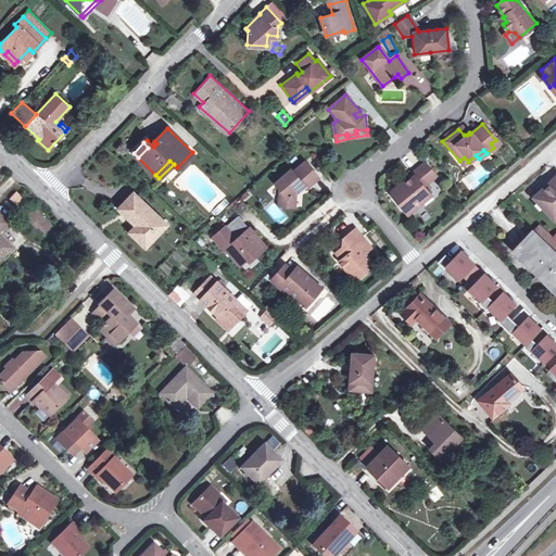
[(295,206),(295,193),(294,191),(298,188),(300,190),(304,186),(306,188),(318,177),(305,162),(293,172),(291,169),(276,182),(281,188),(280,205),(295,206)]
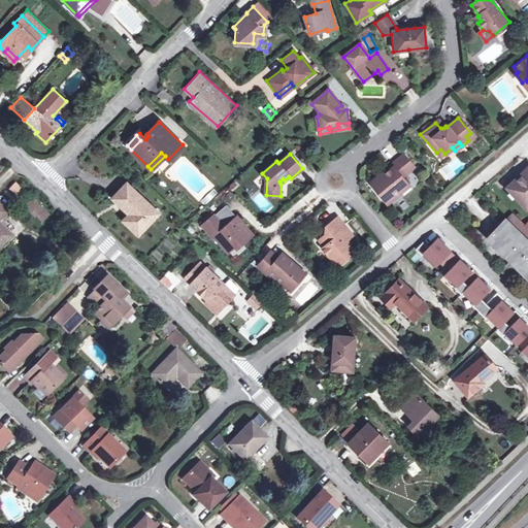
[(403,154),(397,159),(408,171),(414,166),(403,154)]
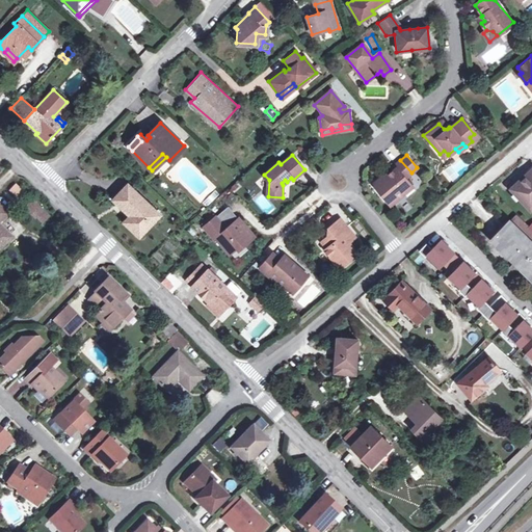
[(392,195),(396,201),(413,187),(405,178),(411,173),(400,160),(392,166),(394,169),(377,184),(376,188),(387,200),(392,195)]
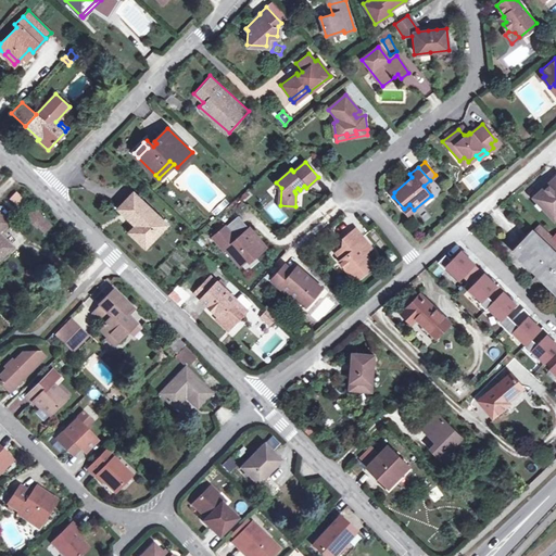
[(536,198),(552,215),(555,211),(555,176),(543,189),(544,191),(536,198)]
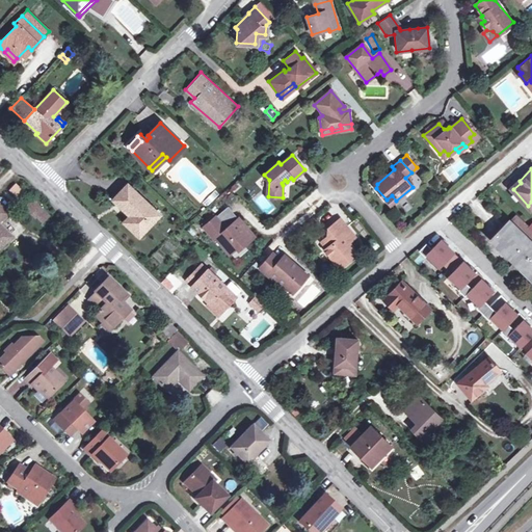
[(15,183),(8,190),(17,196),(23,189),(15,183)]
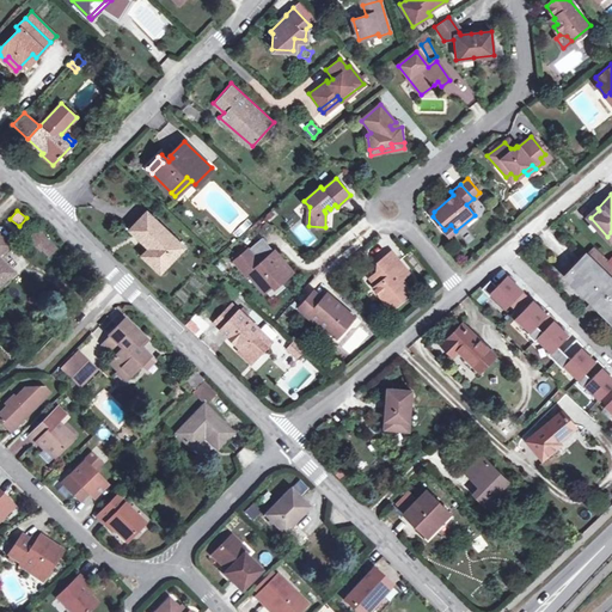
[(169,252),(173,256),(183,246),(147,212),(129,228),(146,245),(147,243),(152,246),(142,256),(154,267),(169,252)]
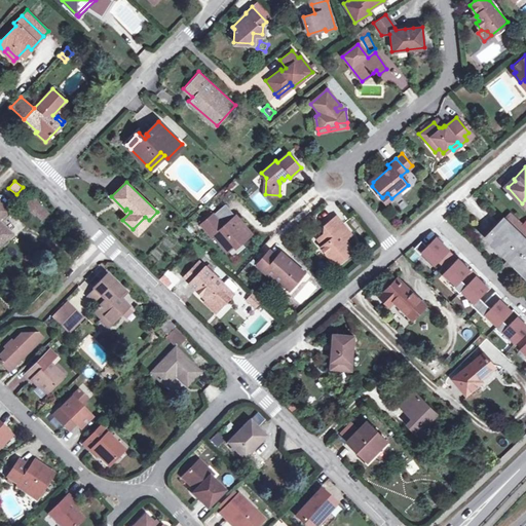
[(386,202),(391,198),(387,193),(382,197),(386,202)]
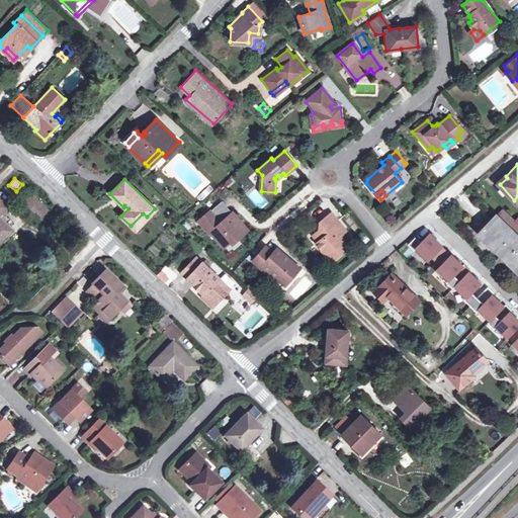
[(42,218),(50,208),(32,194),(25,202),(42,218)]
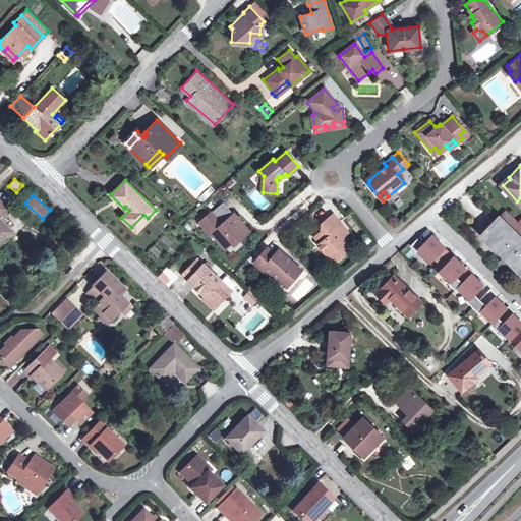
[(0,199),(0,240),(8,231),(0,222),(0,212),(6,206),(0,199)]
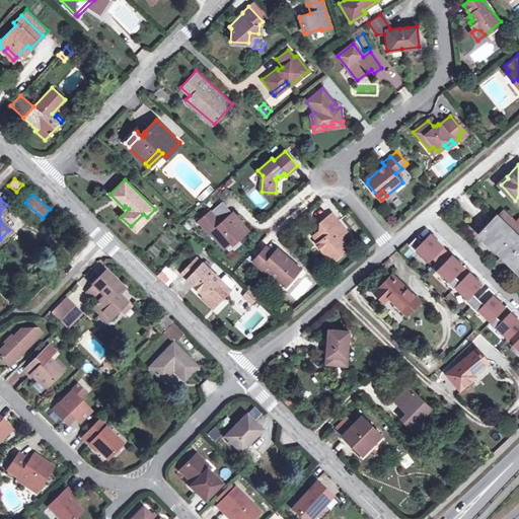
[(222,201),(211,211),(221,223),(232,213),(222,201)]
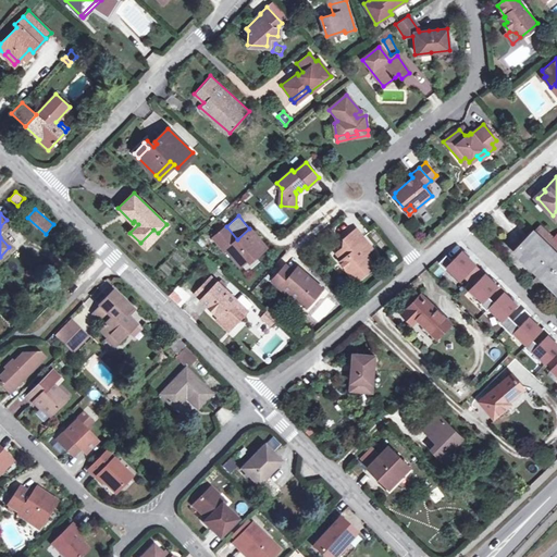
[(541,223),(533,231),(556,254),(556,252),(556,238),(554,236),(541,223)]
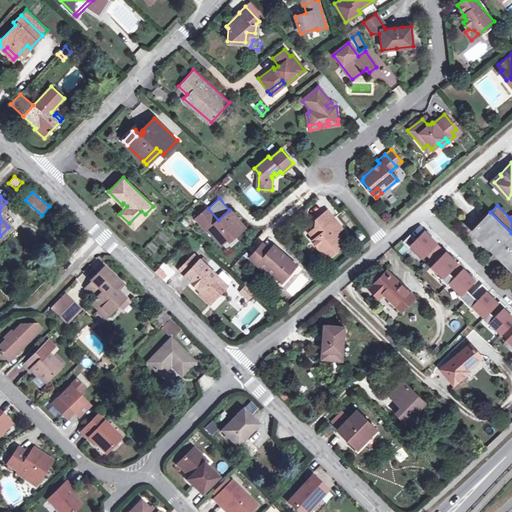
[(208,208),(196,218),(206,230),(207,229),(220,244),(234,232),(236,234),(244,228),(229,210),(218,220),(208,208)]
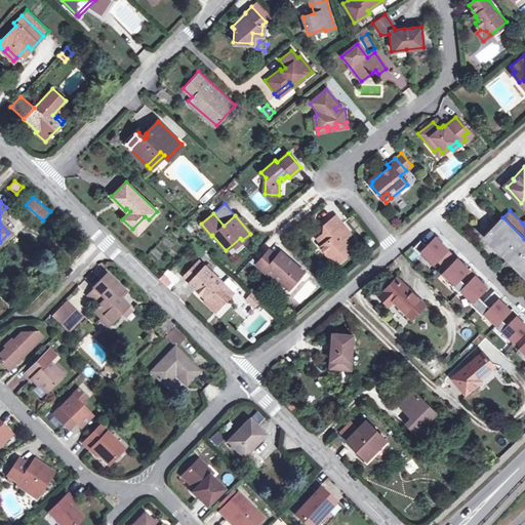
[(342,239),(350,233),(334,215),(324,223),(328,229),(316,238),(322,244),(320,246),(331,259),(339,260),(339,255),(350,247),(342,239)]
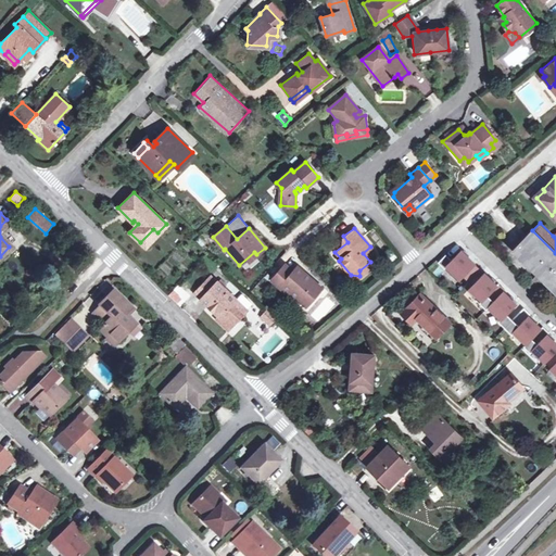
[(144,245),(158,232),(153,229),(140,242),(144,245)]
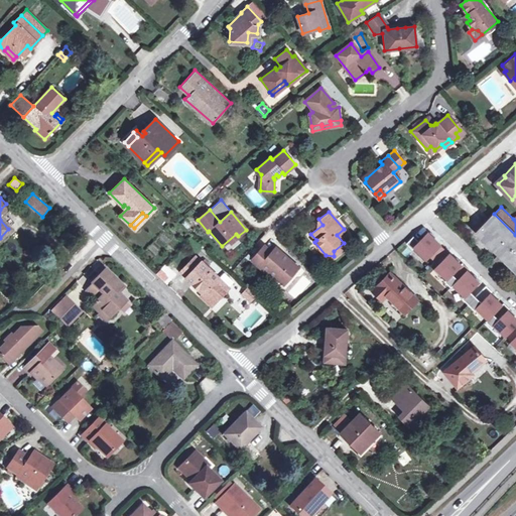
[(515,246),(515,235),(494,214),(476,232),(504,259),(515,246)]
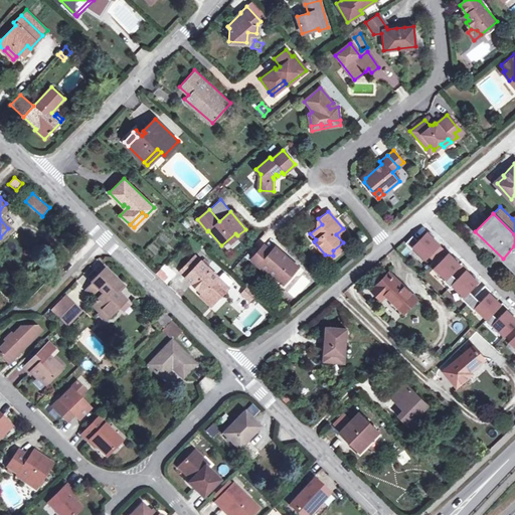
[(425,258),(440,243),(426,232),(418,241),(412,235),(405,242),(411,248),(413,246),(425,258)]
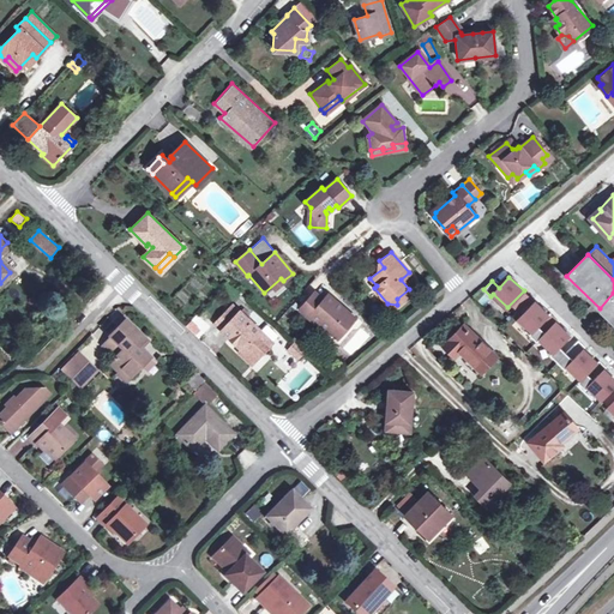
[(319,320),(327,327),(336,336),(354,318),(327,294),(323,299),(314,292),(299,306),(314,320),(319,320)]
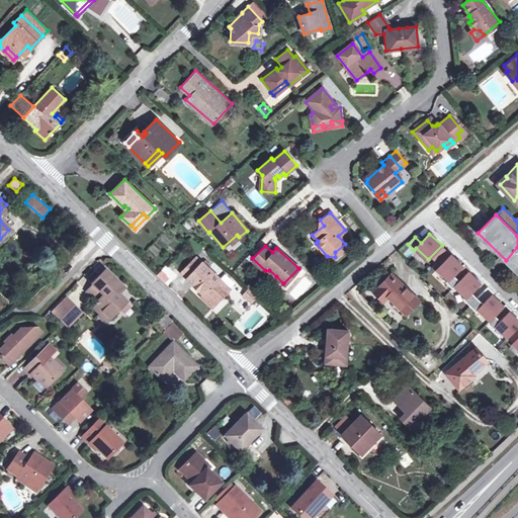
[(517,247),(506,260),(517,271),(517,247)]
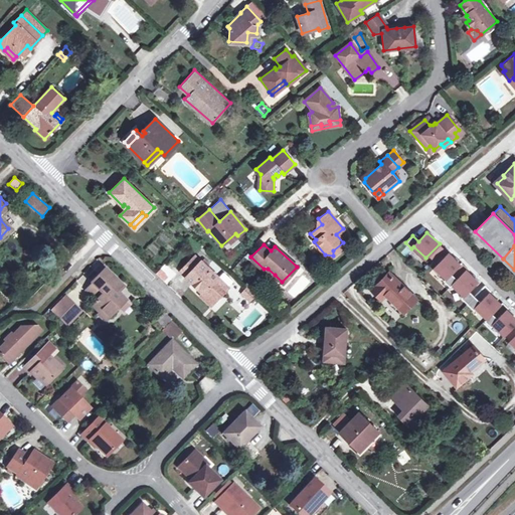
[(448,252),(435,267),(446,278),(444,280),(450,287),(452,284),(457,279),(451,273),(460,265),(448,252)]
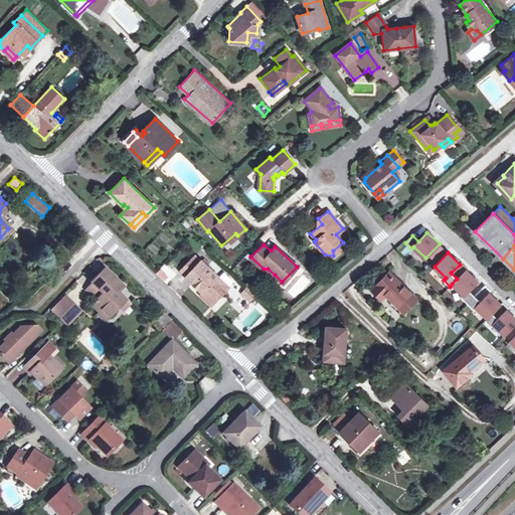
[(180,271),(185,277),(200,261),(194,255),(180,271)]
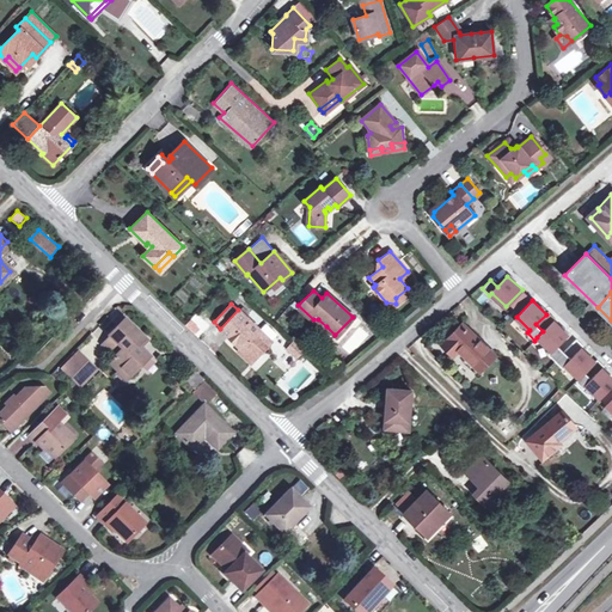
[(585,318),(593,310),(588,305),(580,313),(585,318)]
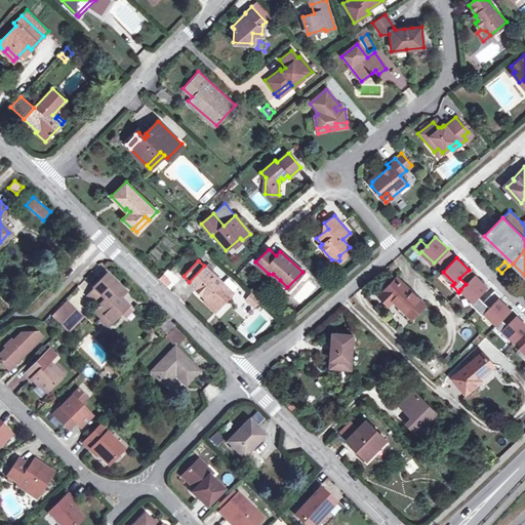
[(223,283),(204,266),(189,282),(206,298),(217,309),(233,292),(232,292),(223,283)]
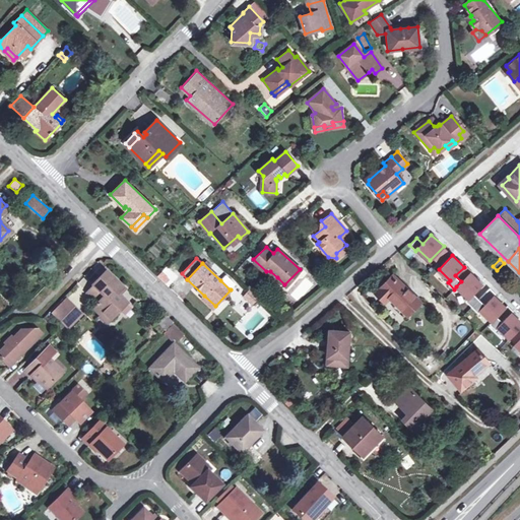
[(448,282),(450,280),(439,269),(437,271),(448,282)]
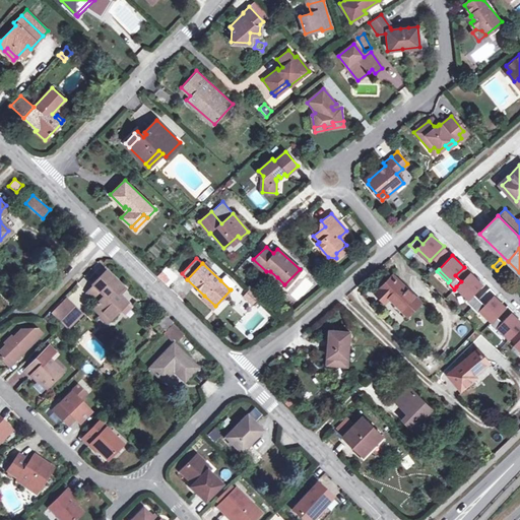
[(105,296),(98,303),(92,308),(101,316),(104,314),(110,320),(120,310),(125,304),(127,303),(120,295),(119,296),(116,294),(122,287),(106,271),(92,284),(105,296)]
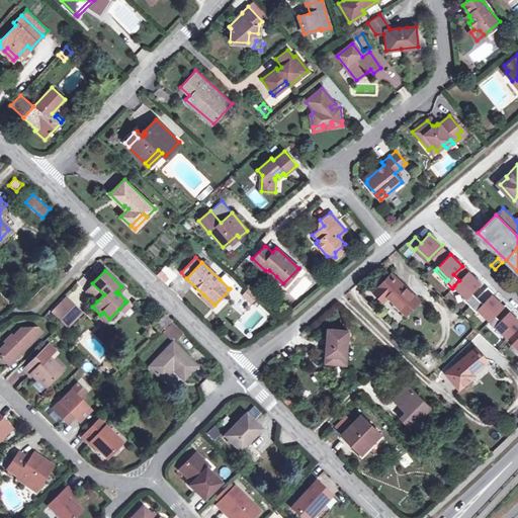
[(274,278),(276,276),(269,270),(265,270),(274,278)]
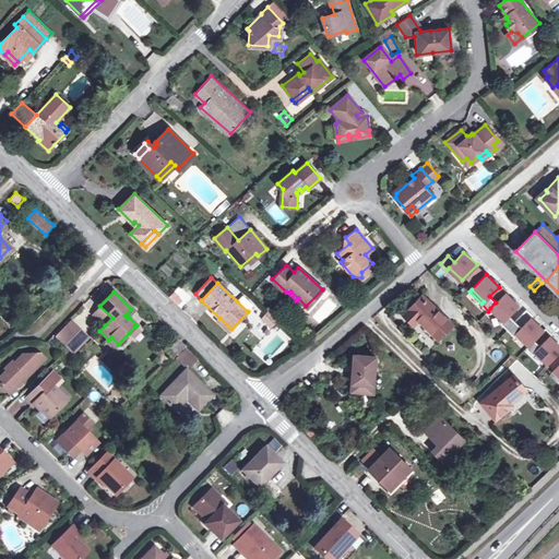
[(518,305),(506,293),(496,302),(490,308),(502,320),(500,322),(507,329),(514,321),(508,314),(518,305)]
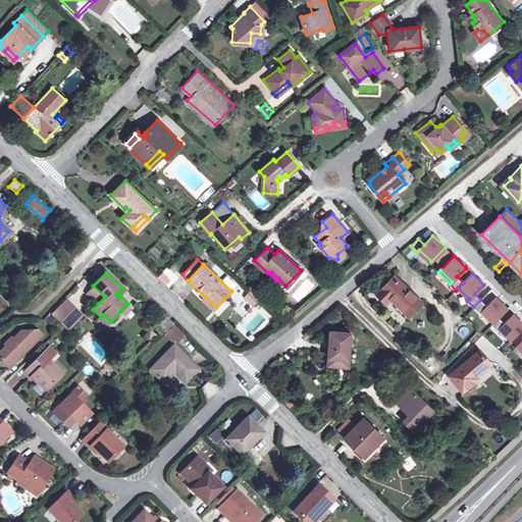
[(409,316),(422,303),(394,274),(376,293),(386,302),(390,298),(409,316)]
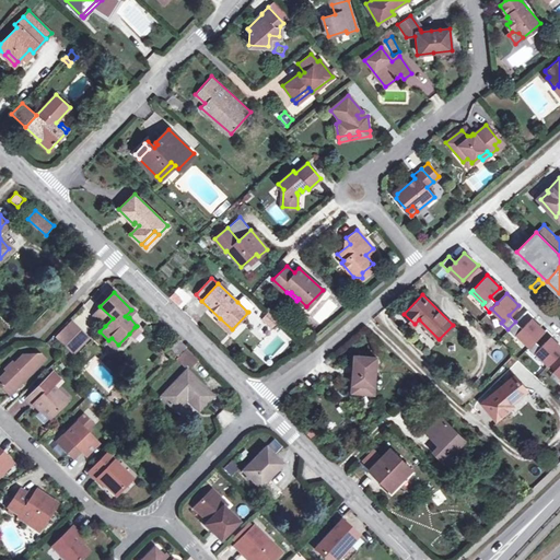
[(243,295),(237,302),(247,312),(253,305),(243,295)]
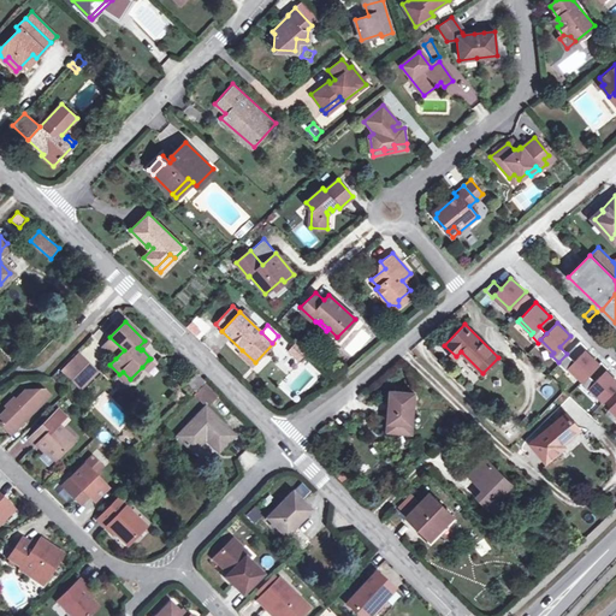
[(102,345),(116,359),(124,350),(110,337),(102,345)]
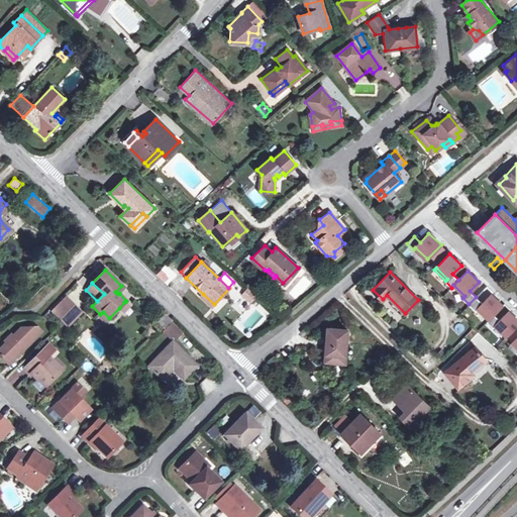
[(453,285),(451,288),(462,298),(464,296),(453,285)]
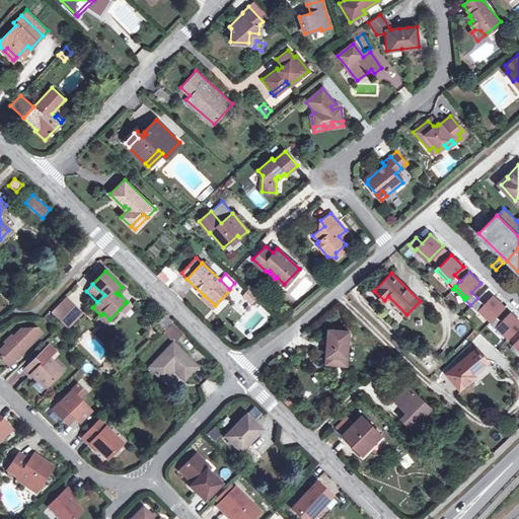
[(250,303),(256,296),(248,289),(242,295),(250,303)]
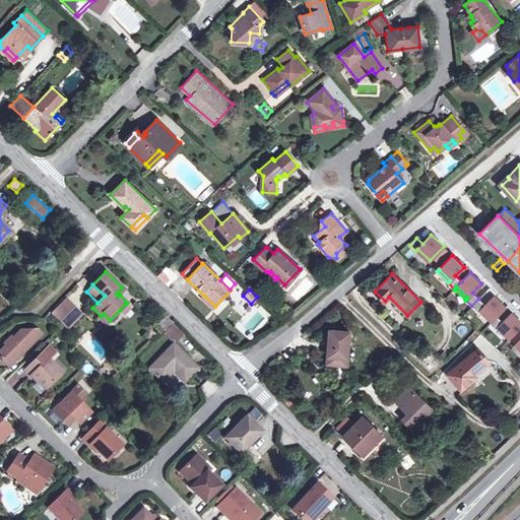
[(212,309),(215,306),(204,296),(201,299),(212,309)]
